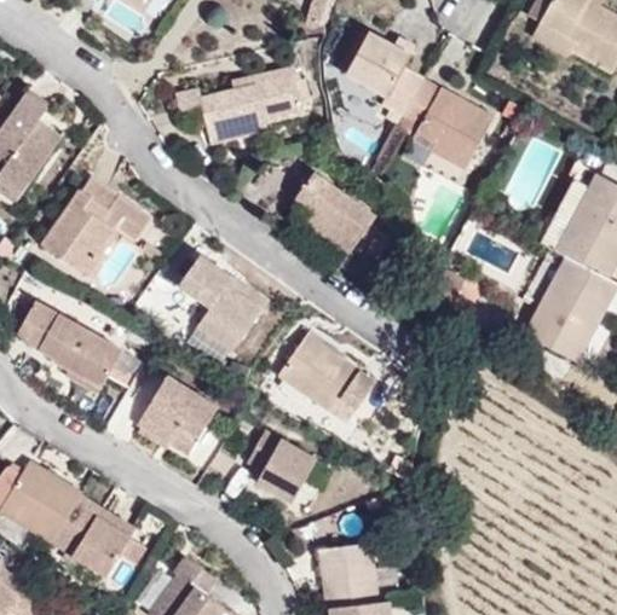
[(145,10),(151,0),(138,0),(137,3),(145,10)]
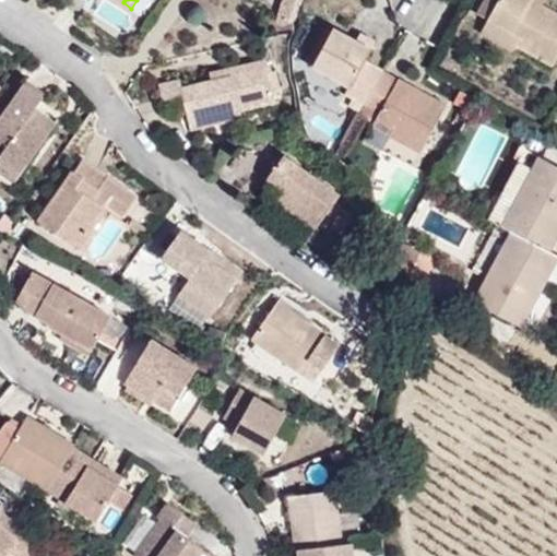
[(281,0),(275,18),(297,14),(300,0),(281,0)]
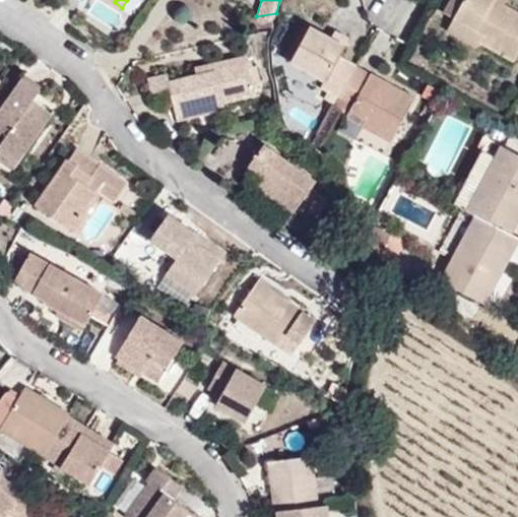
[(456,15),(465,0),(451,0),(446,9),(456,15)]
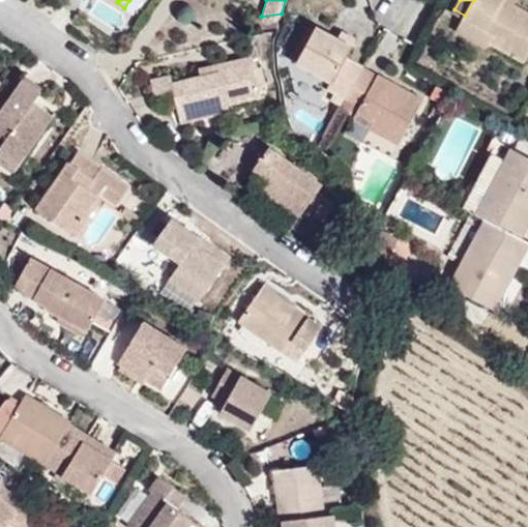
[(527,6),(516,0),(474,0),(465,16),(498,32),(493,44),(527,63),(527,6)]
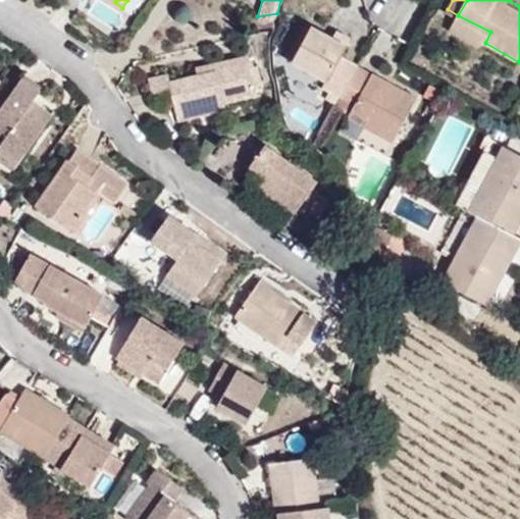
[(490,32),(458,15),(450,30),(481,48),(485,43),(490,32)]
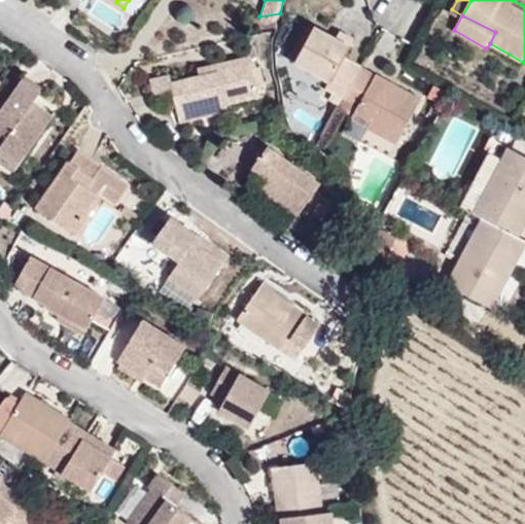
[(298,64),(315,33),(308,29),(291,61),(298,64)]
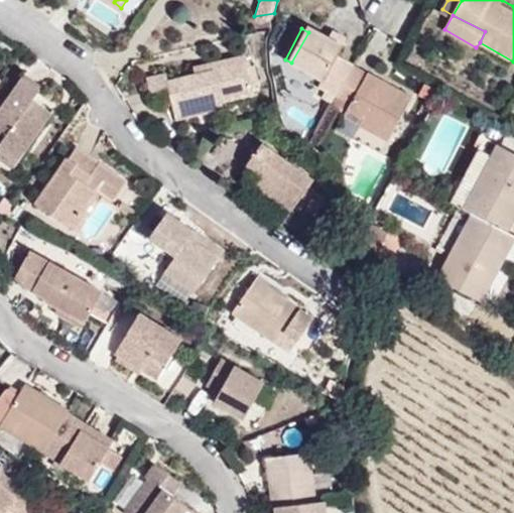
[(352,65),(340,57),(345,47),(331,39),(310,28),(308,32),(291,62),(322,81),(317,88),(325,91),(320,100),(331,105),(352,65)]
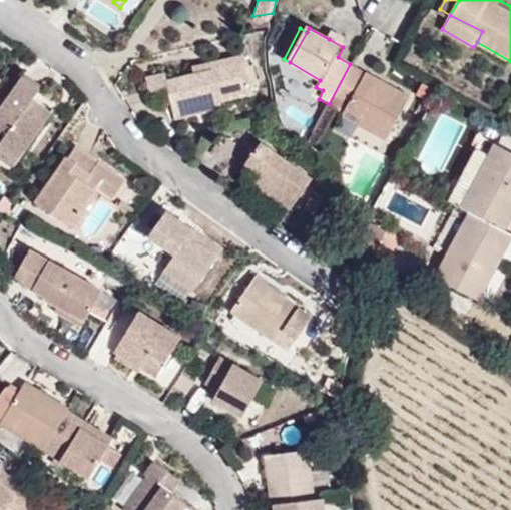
[(343,47),(347,39),(334,31),(329,39),(343,47)]
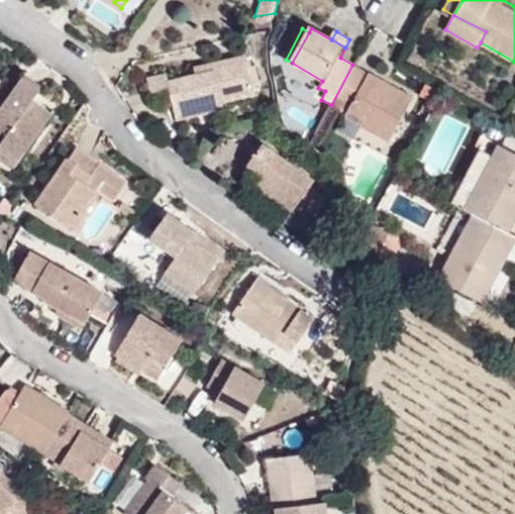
[(245,96),(236,53),(202,60),(204,70),(155,78),(155,70),(137,73),(140,92),(149,100),(163,101),(167,118),(214,109),(213,101),(245,96)]
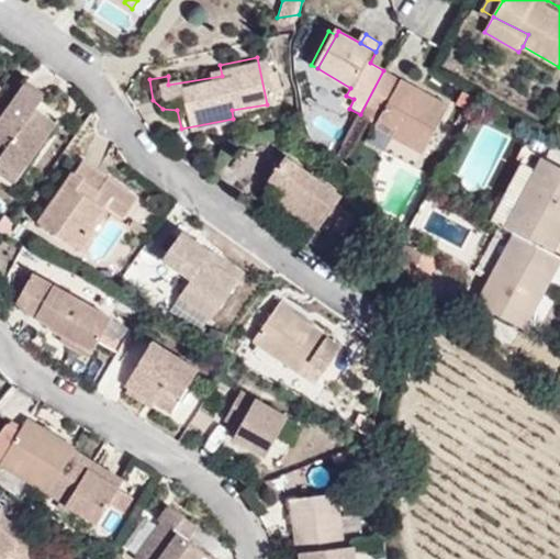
[(222,76),(220,65),(194,70),(197,80),(222,76)]
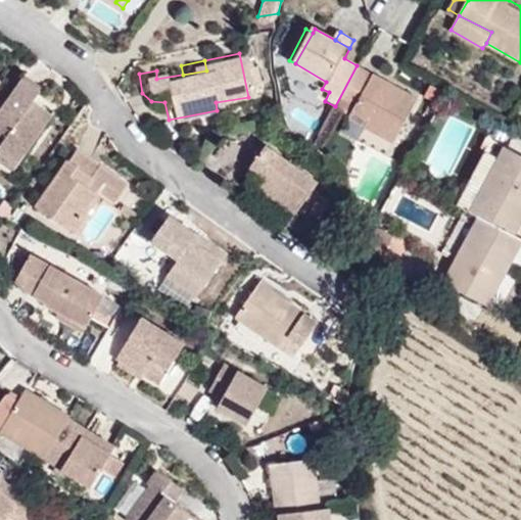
[(344,101),(362,68),(357,65),(335,106),(340,108),(344,101)]
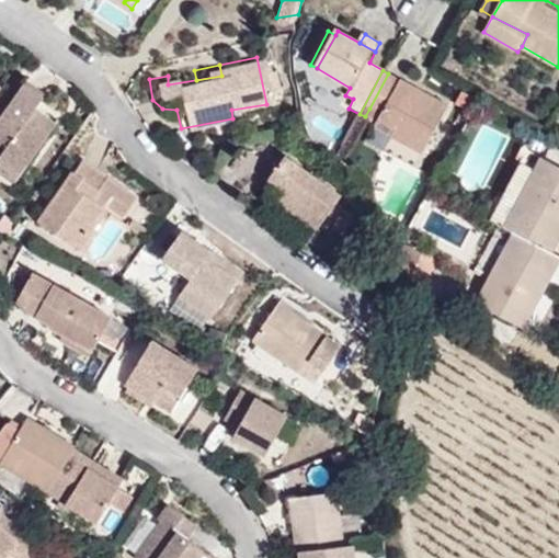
[(451,106),(388,73),(369,109),(384,116),(380,124),(396,133),(392,140),(423,157),(451,106)]
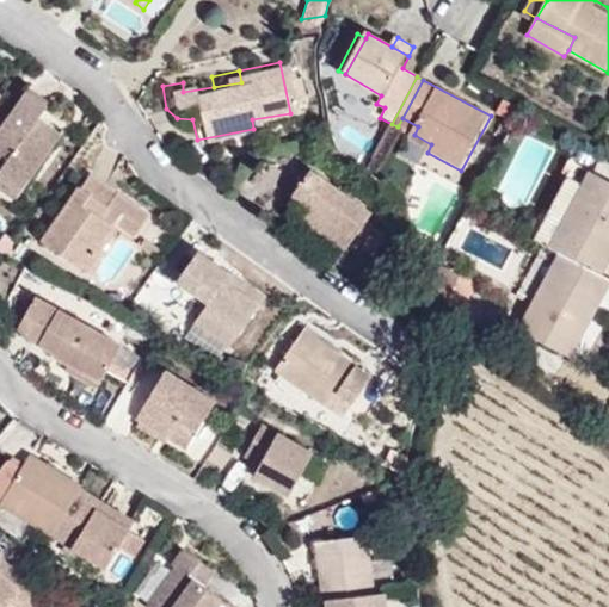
[(0,178),(24,194),(72,124),(25,92),(12,112),(0,104),(0,178)]
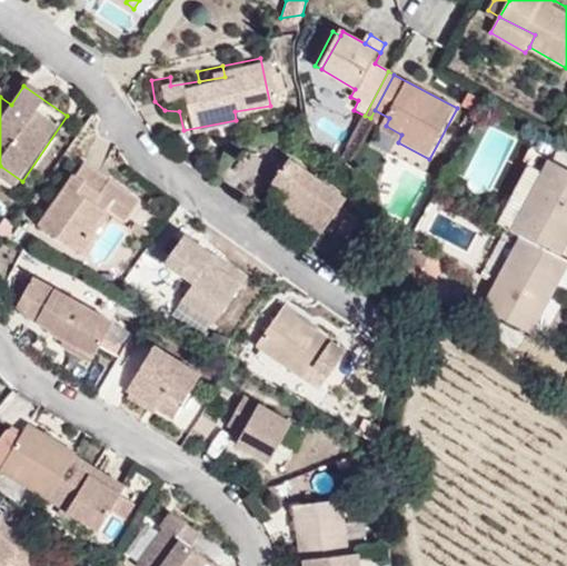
[(386,126),(389,118),(375,110),(370,118),(366,125),(381,133),(386,126)]
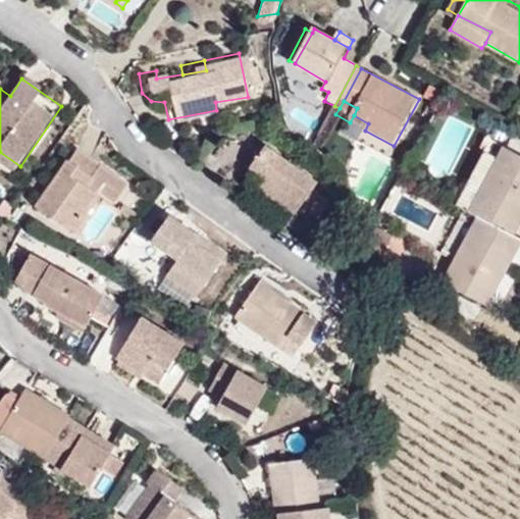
[(288,119),(311,128),(317,114),(294,105),(288,119)]
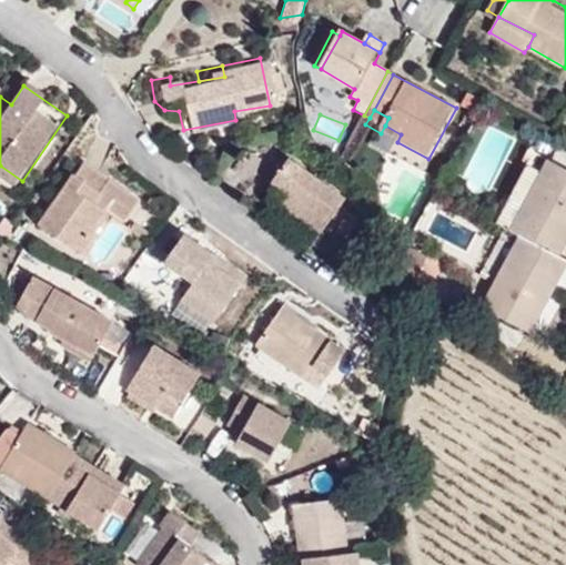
[(347,191),(283,149),(265,178),(283,189),(312,207),(305,218),(324,231),(347,191)]
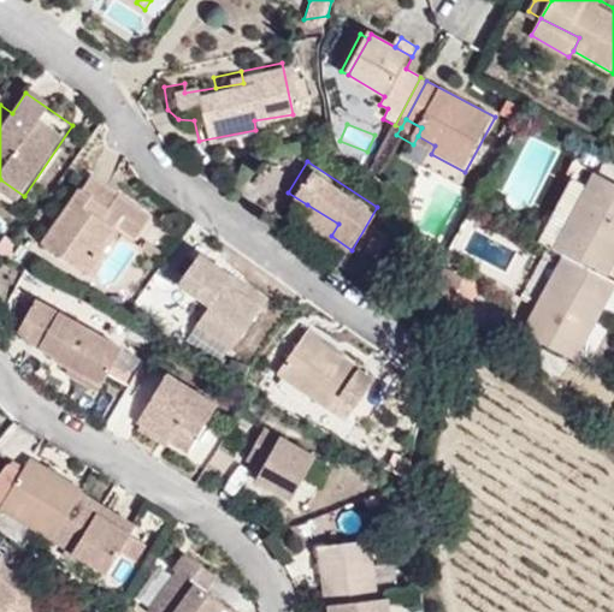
[(134,239),(152,212),(89,170),(40,242),(62,257),(71,242),(101,262),(122,232),(134,239)]
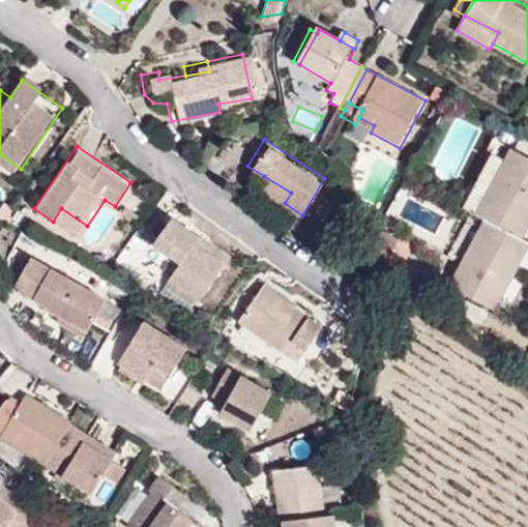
[(484,221),(516,160),(501,152),(469,212),(484,221)]
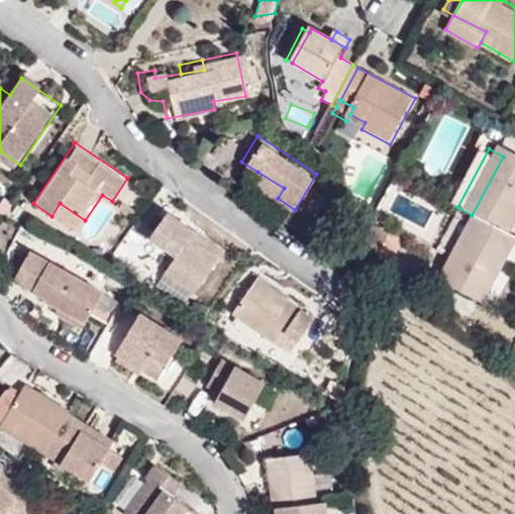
[(514,152),(507,148),(503,157),(472,215),(481,219),(514,237),(514,152)]
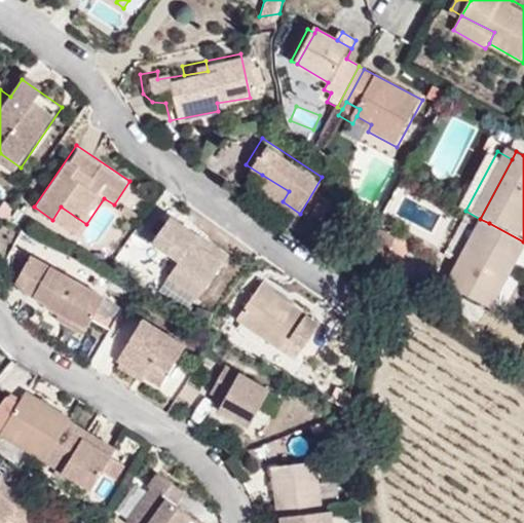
[(21,167),(0,153),(0,165),(15,175),(21,167)]
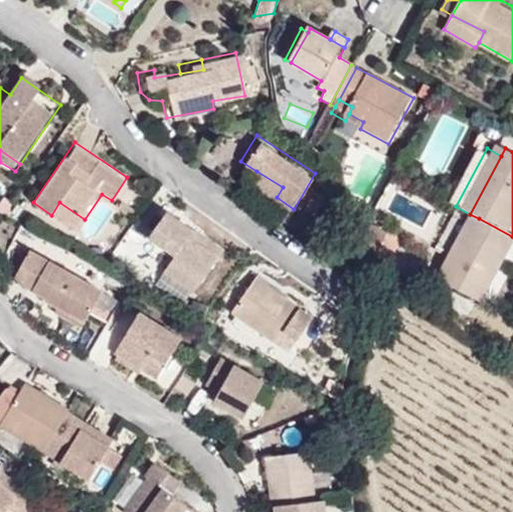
[(283,187),(257,171),(250,181),(277,197),(283,187)]
